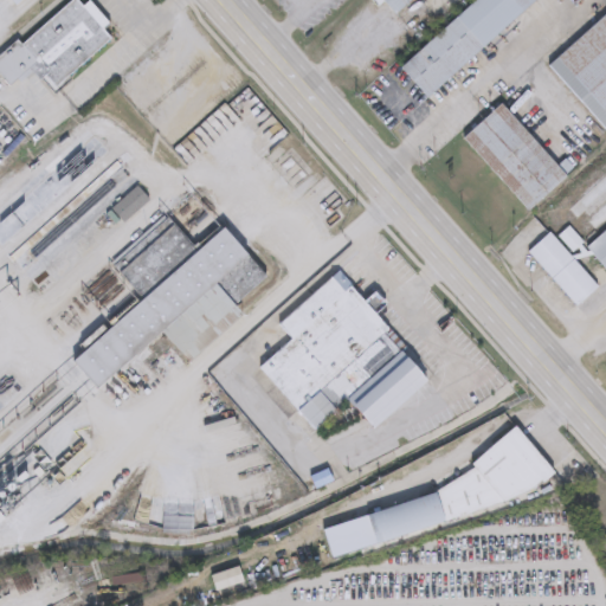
[(114,40),(53,91),(34,69),(10,89),(0,77),(0,55),(18,40),(21,44),(73,0),(76,0),(83,7),(90,0),(110,25),(105,30),(114,40)]
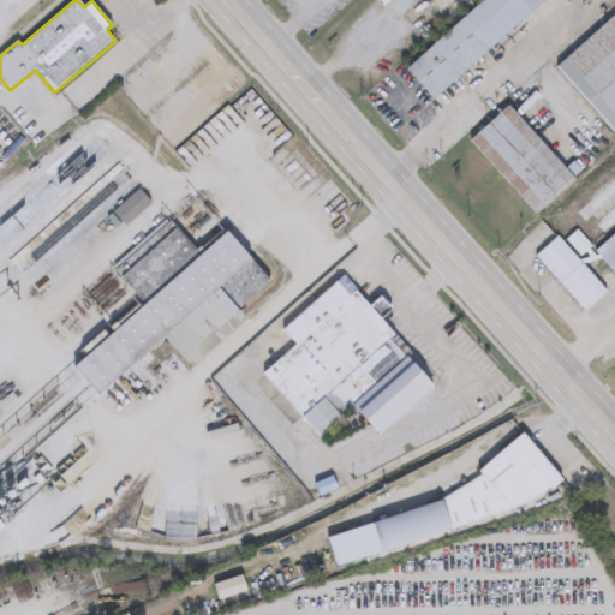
[(419,0),(400,17),(386,0),(419,0)]
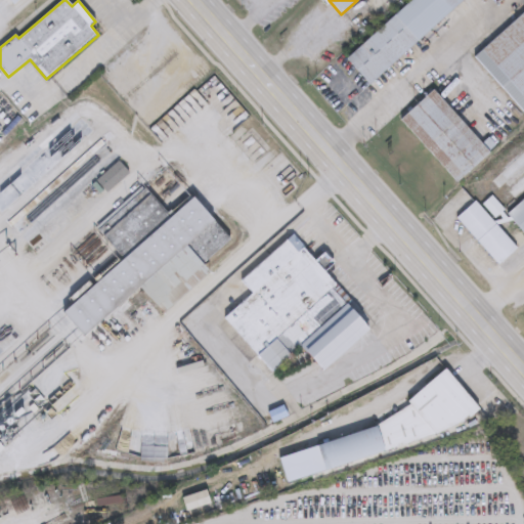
[(464,0),(366,86),(343,59),(410,0),(464,0)]
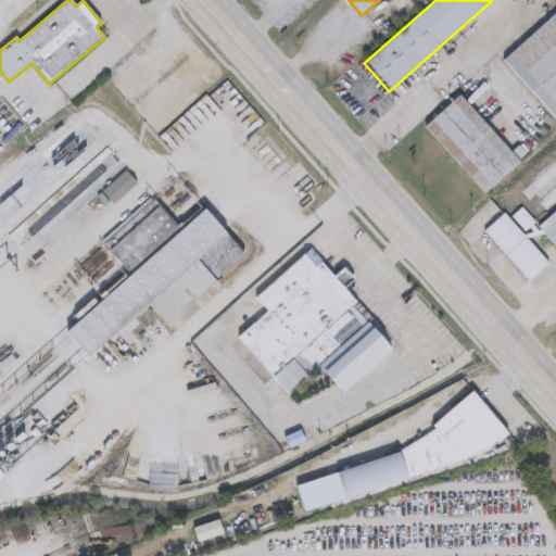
[(555,124),(501,59),(555,10),(555,124)]
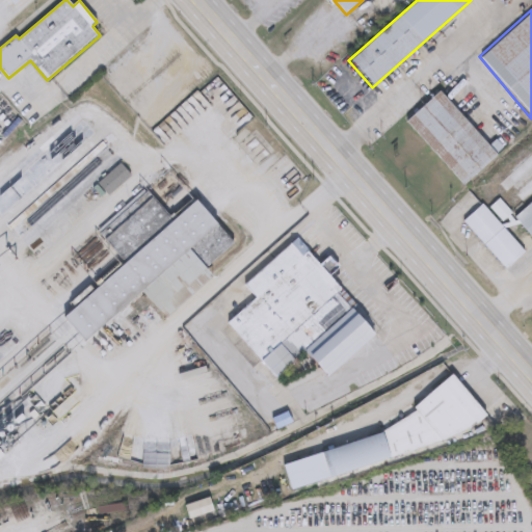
[(436,91),(496,155),(463,186),(404,122),(436,91)]
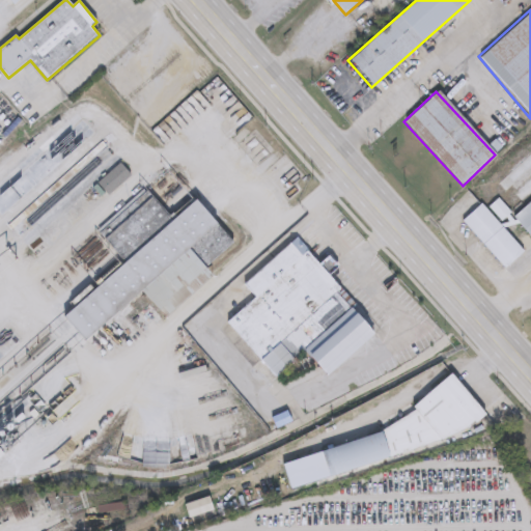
[(109,195),(98,184),(119,164),(131,175),(109,195)]
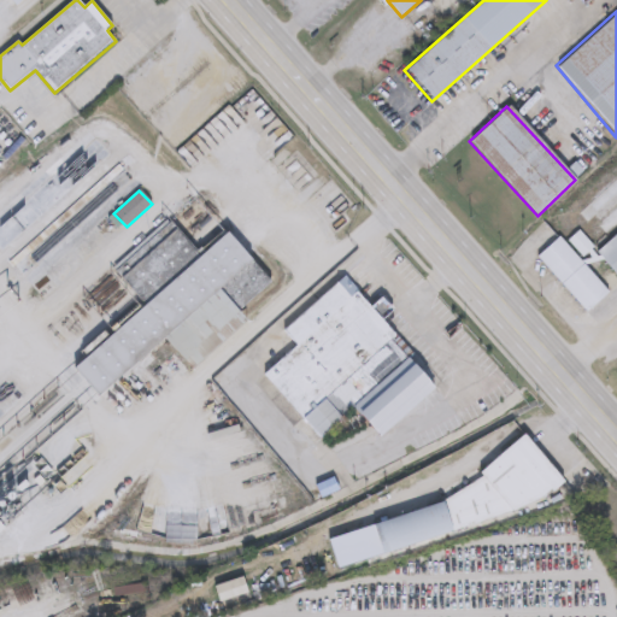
[(274,281),(241,309),(251,321),(194,369),(168,338),(100,395),(75,366),(145,307),(111,268),(169,218),(200,256),(230,230),(274,281)]
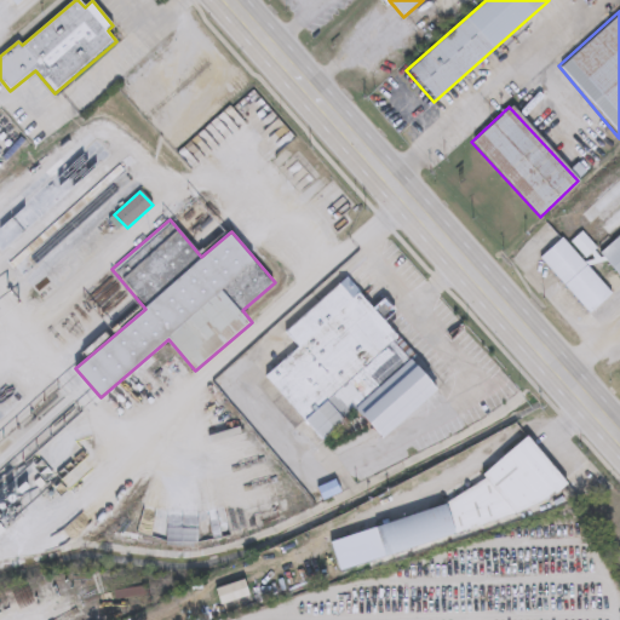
[(619,277),(598,252),(619,233),(619,277)]
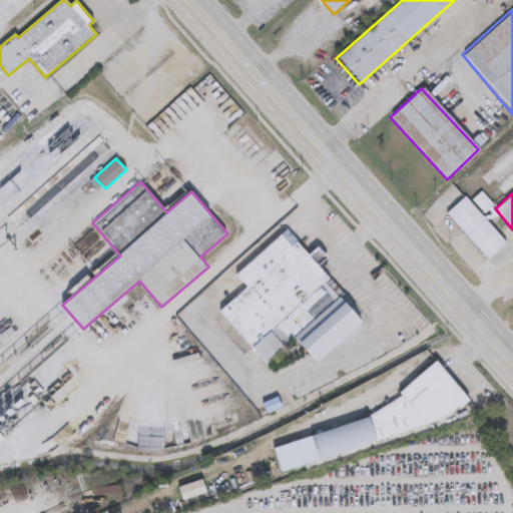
[(446,212),(465,196),(505,244),(486,261),(446,212)]
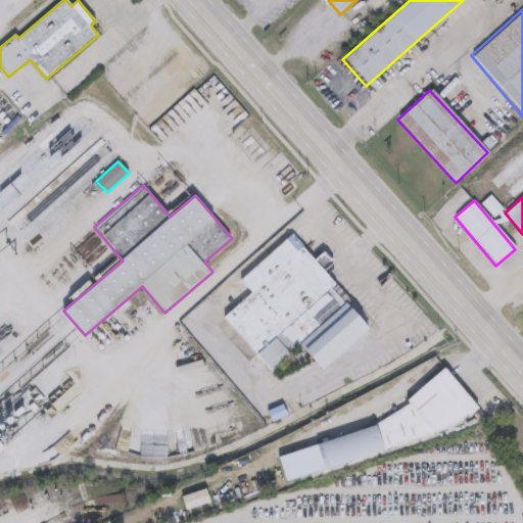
[(350,303),(271,371),(225,316),(252,292),(241,278),(288,239),(298,251),(303,246),(350,303)]
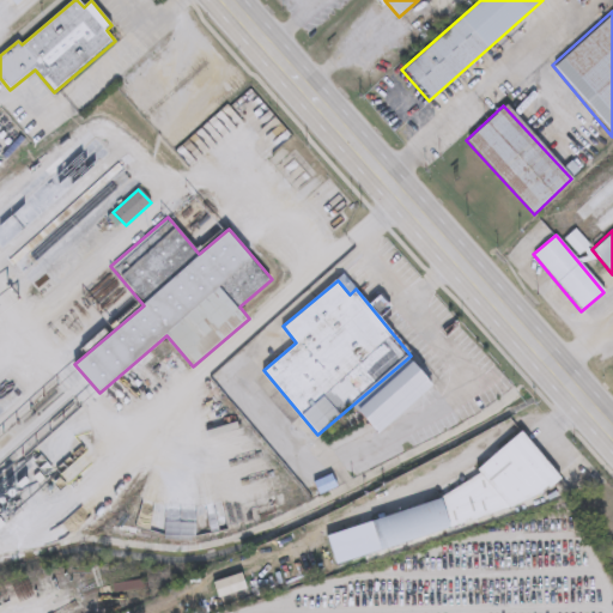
[(437,501),(449,491),(456,489),(469,479),(477,477),(474,468),(520,432),(556,478),(514,510),(375,548),(368,520),(437,501)]
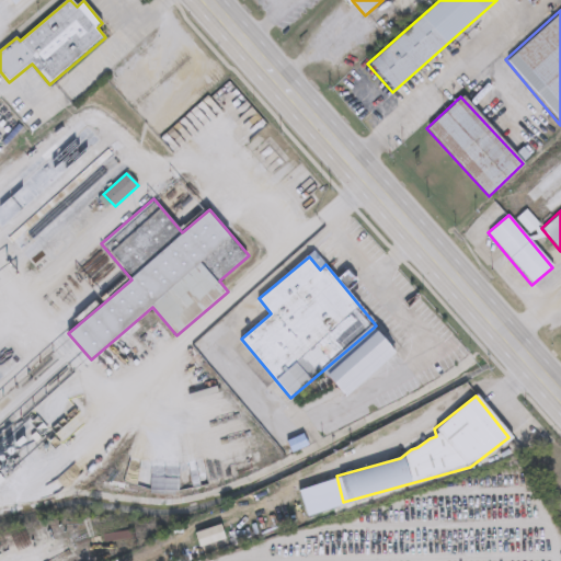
[(65,489),(57,480),(70,468),(78,477),(65,489)]
